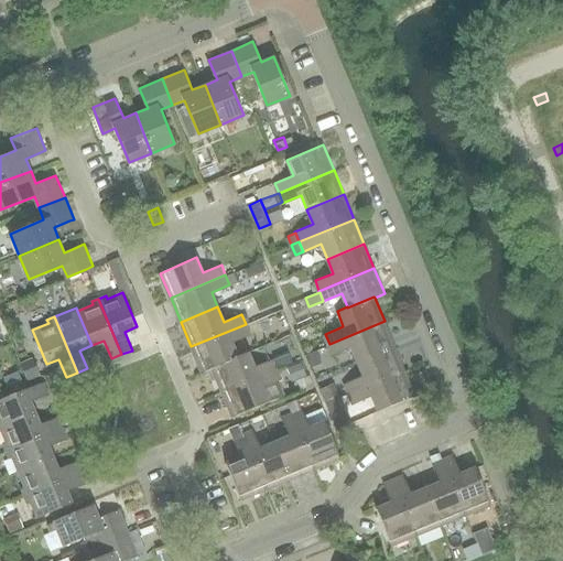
[(394,345),(385,321),(329,344),(333,354),(352,346),(357,360),(394,345)]
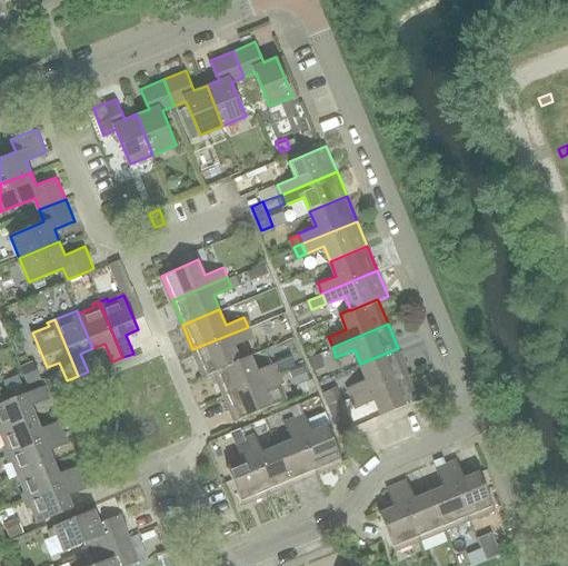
[(252,336),(248,327),(192,349),(203,375),(213,370),(213,369),(240,358),(235,344),(252,336)]
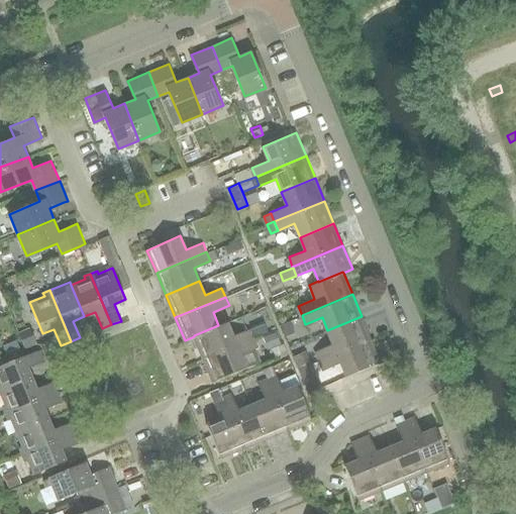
[(371,338),(362,316),(327,330),(333,343),(316,350),(320,360),(371,338)]
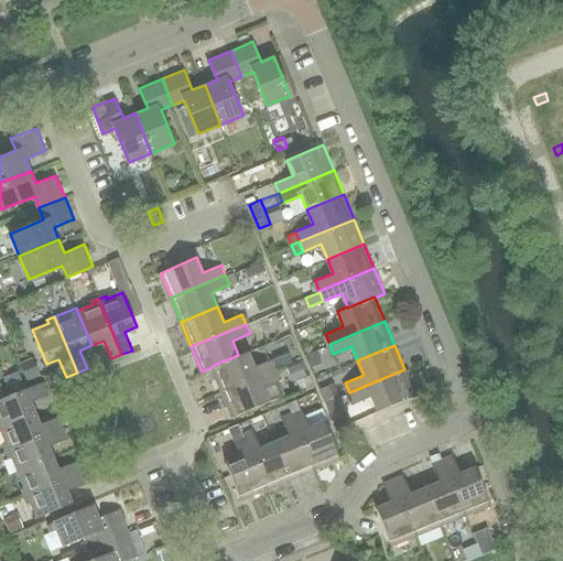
[(322,363),(316,349),(310,353),(307,353),(313,366),(314,365),(322,363)]
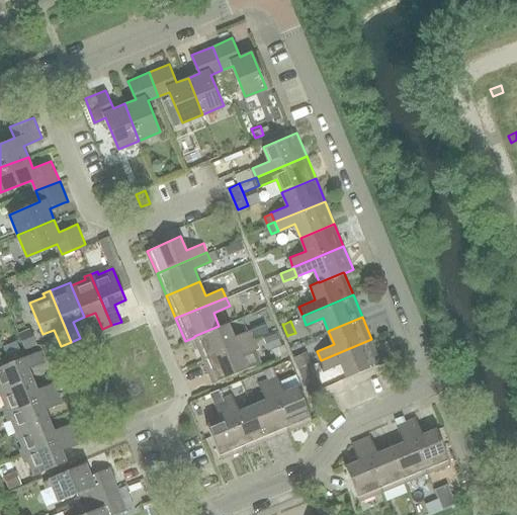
[(204,359),(254,338),(250,329),(234,336),(228,322),(219,326),(194,336),(194,337),(204,359)]
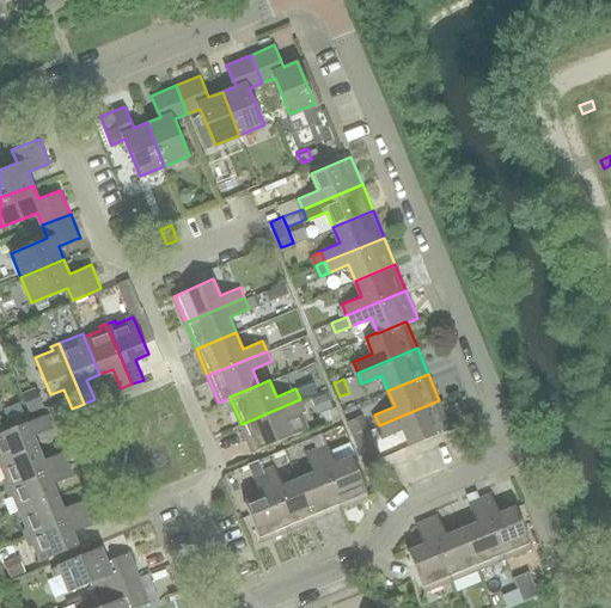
[(36,386),(23,392),(30,411),(43,405),(36,386)]
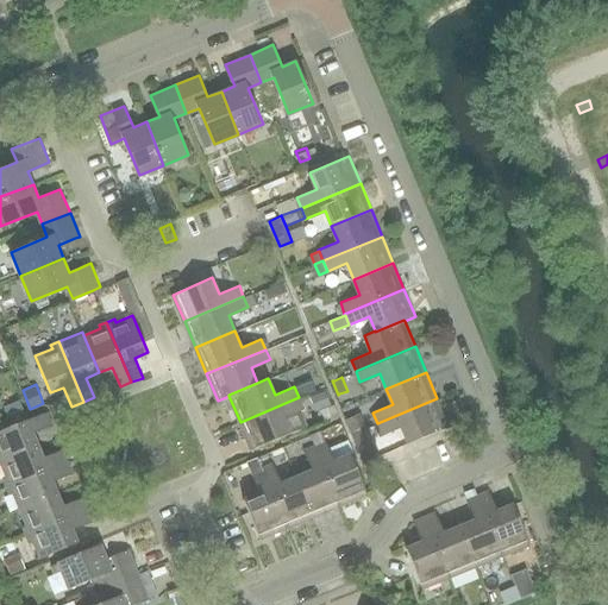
[(314,404),(331,397),(326,389),(311,396),(314,404)]
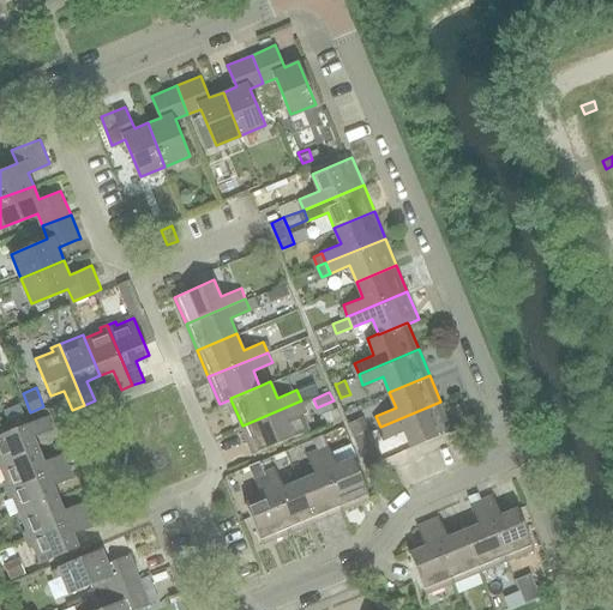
[(287,420),(306,411),(301,400),(242,426),(253,452),(293,435),(287,420)]
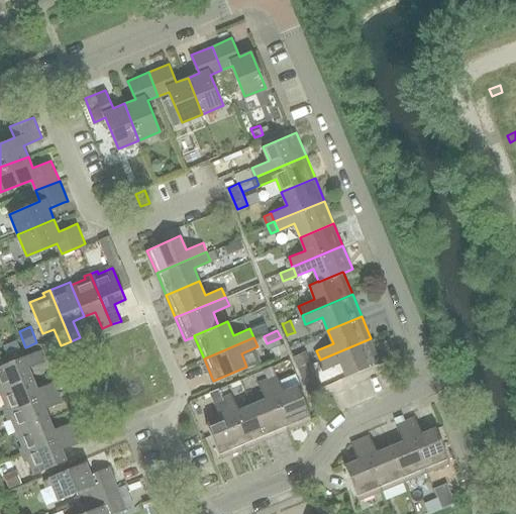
[(380,362),(371,338),(320,360),(324,369),(340,362),(346,376),(380,362)]
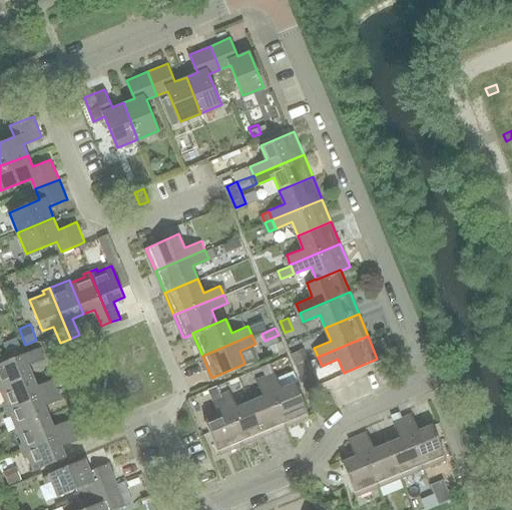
[(0,385),(1,387),(32,374),(28,364),(44,357),(40,347),(24,354),(0,363),(0,385)]
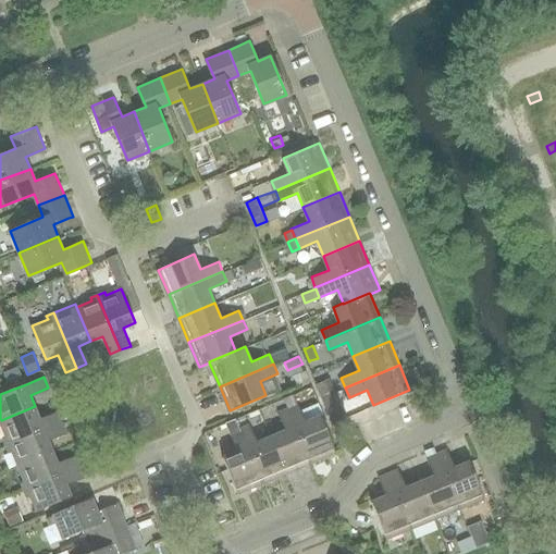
[(24,378),(0,386),(0,394),(26,384),(24,378)]
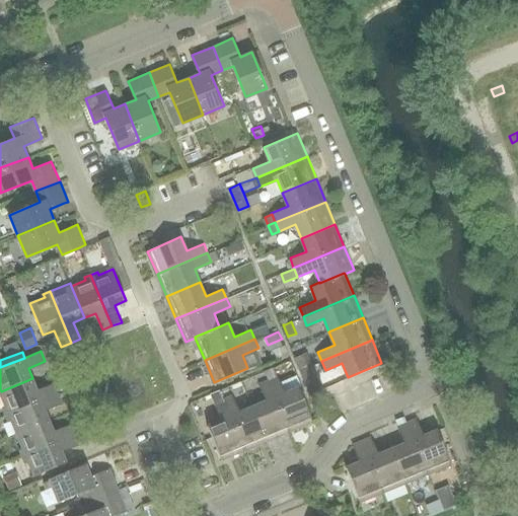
[(295,358),(300,370),(302,369),(313,364),(308,353),(297,357),(295,358)]
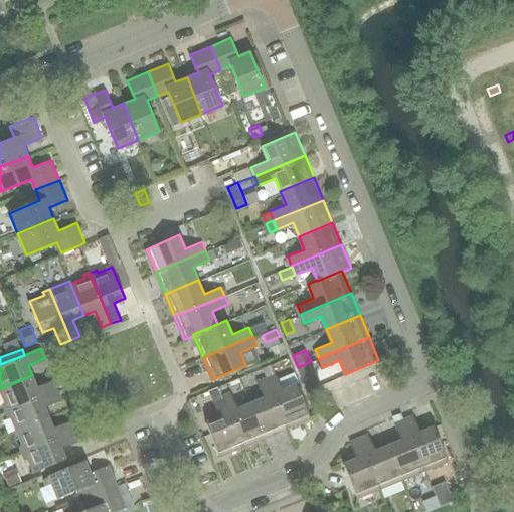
[(311,361),(300,366),(305,377),(316,373),(311,361)]
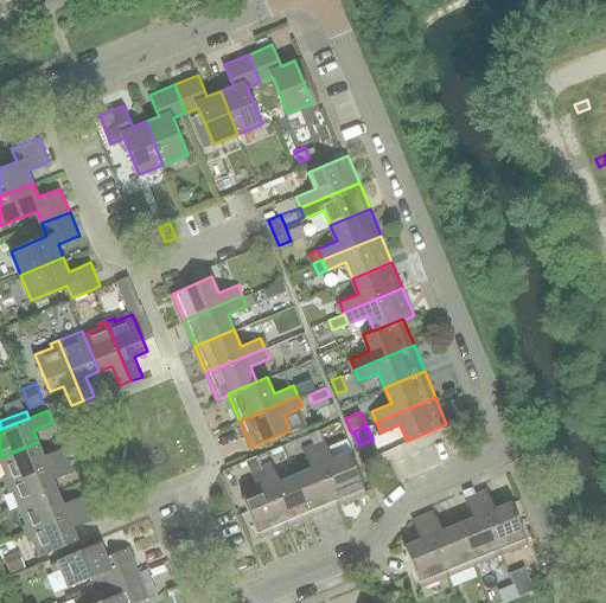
[(310,432),(314,443),(325,438),(320,428),(310,432)]
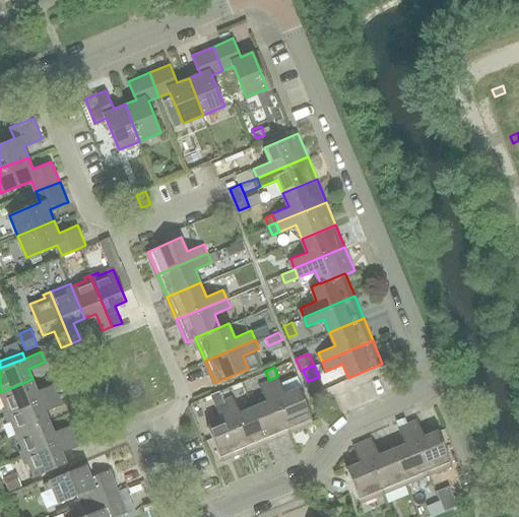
[(278,376),(269,380),(290,431),(314,421),(300,387),(285,393),(278,376)]
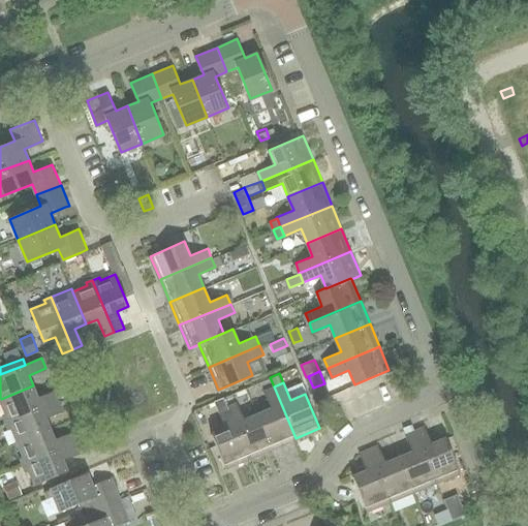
[(6,422),(59,400),(55,390),(37,397),(33,385),(1,399),(6,413),(3,414),(6,422)]
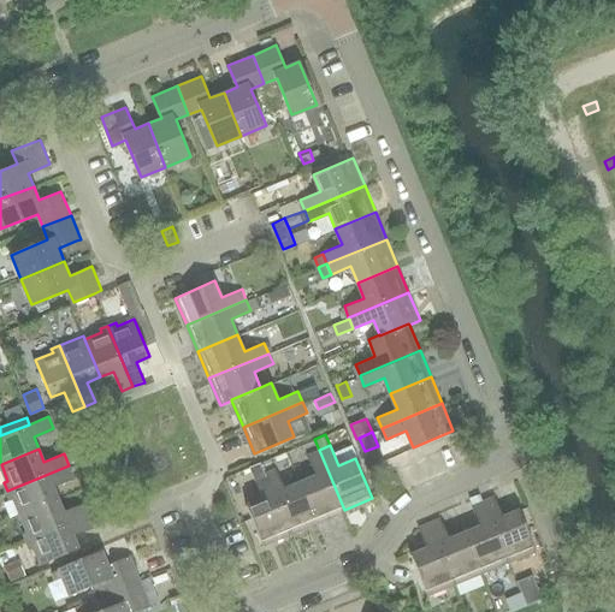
[(344,510),(319,450),(308,455),(317,474),(301,481),(318,521),(344,510)]
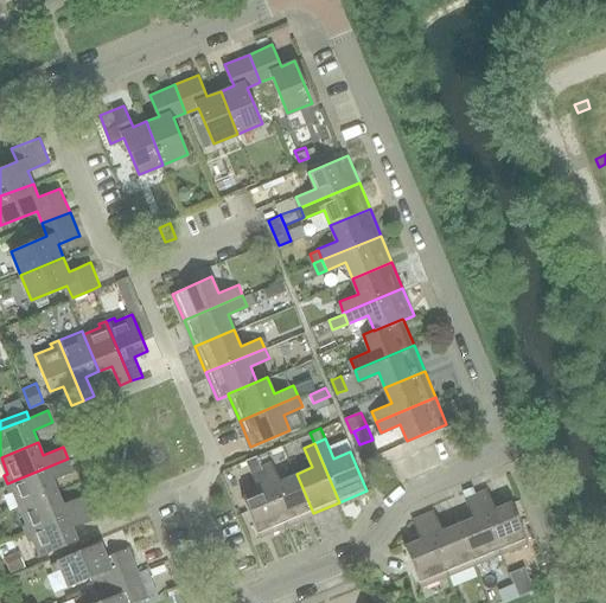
[(262,466),(257,455),(247,459),(252,469),(262,466)]
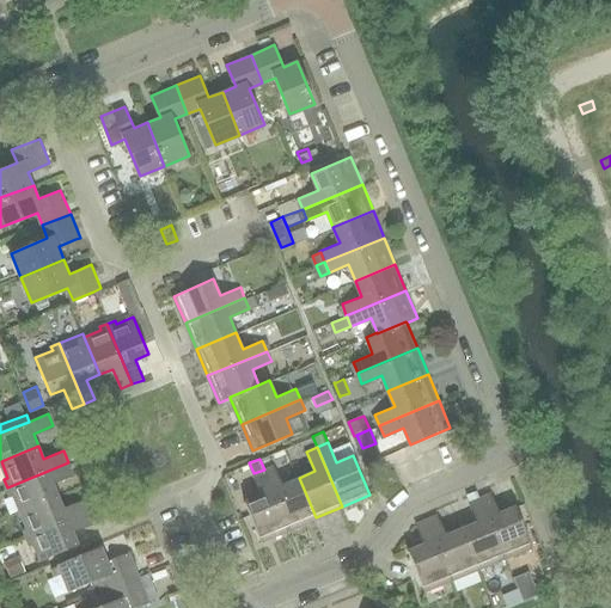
[(73,473),(68,462),(7,487),(11,495),(14,493),(20,510),(57,495),(53,481),(73,473)]
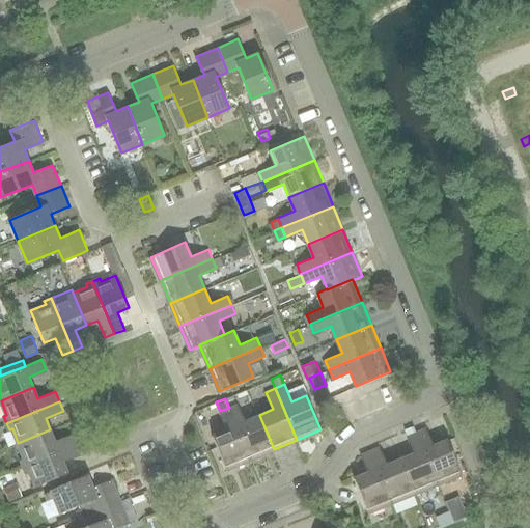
[(274,449),(259,415),(246,420),(239,404),(229,408),(251,460),(274,449)]
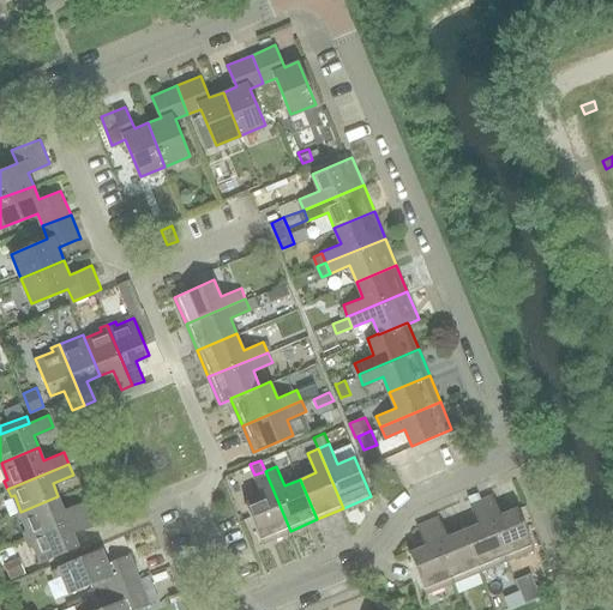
[(290,531),(265,471),(254,475),(263,495),(246,502),(263,542),(290,531)]
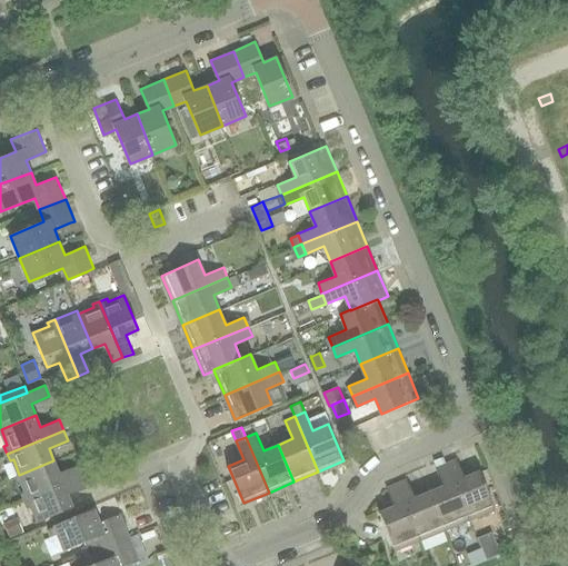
[(457,458),(447,463),(469,518),(495,507),(480,470),(465,477),(457,458)]
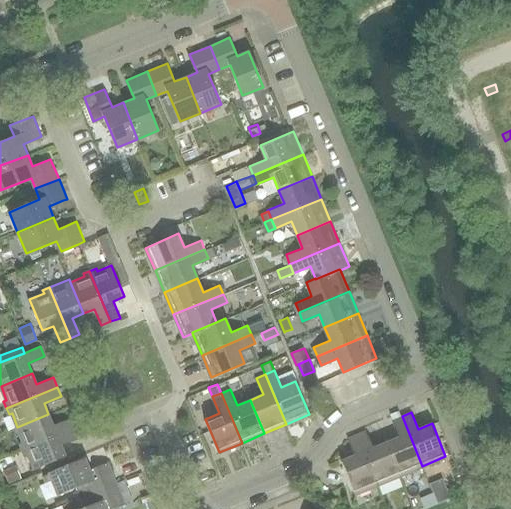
[(23,448),(74,427),(70,418),(53,425),(48,414),(17,427),(23,441),(20,442),(23,448)]
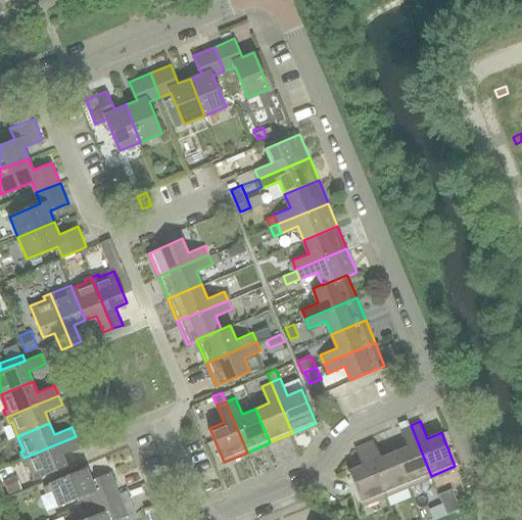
[(431,476),(411,425),(401,428),(409,445),(395,452),(409,485),(431,476)]
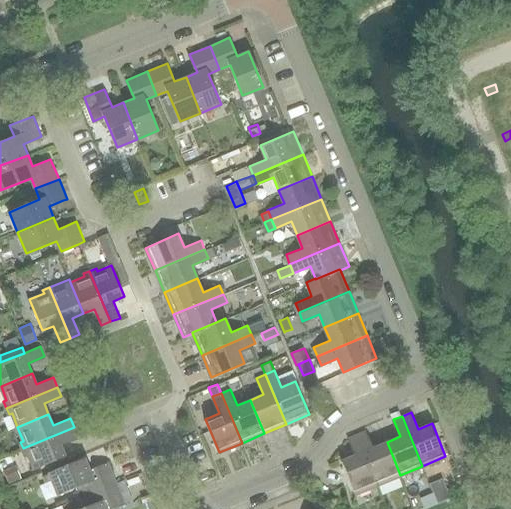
[(61,444),(63,443),(77,437),(74,427),(23,448),(25,455),(28,454),(34,468),(65,455),(61,444)]
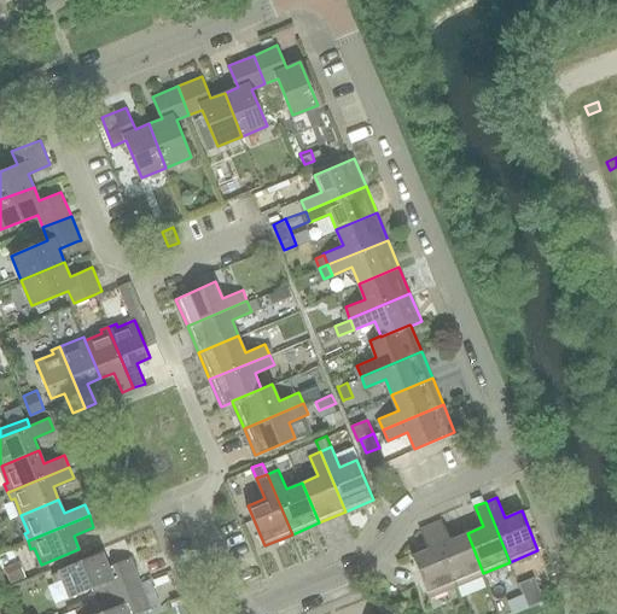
[(483,573),(467,533),(452,539),(443,519),(431,524),(457,584),(483,573)]
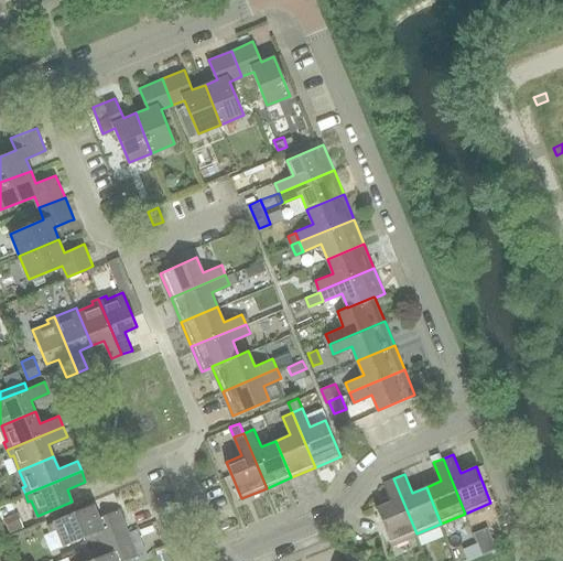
[(417,533),(393,478),(383,483),(391,500),(377,507),(391,543),(417,533)]
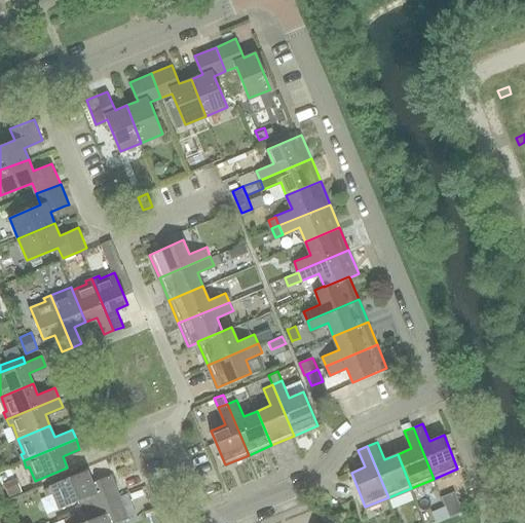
[(87,470),(65,479),(44,488),(47,494),(53,492),(60,507),(78,499),(82,510),(119,495),(111,475),(92,482),(87,470)]
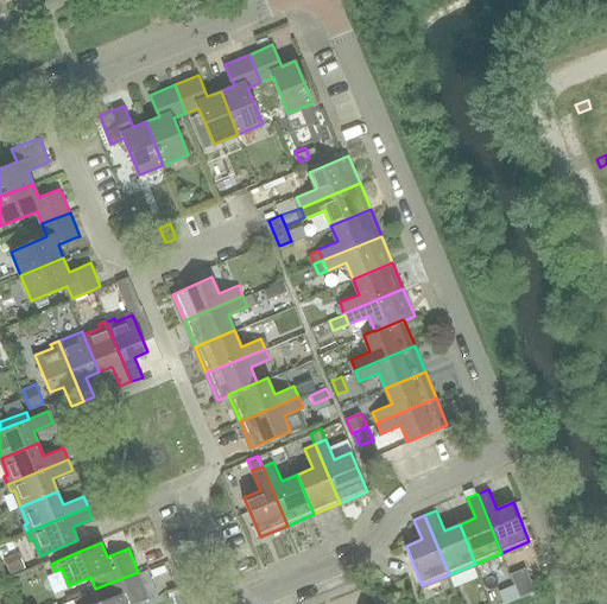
[(6,557),(12,571),(25,565),(19,552),(6,557)]
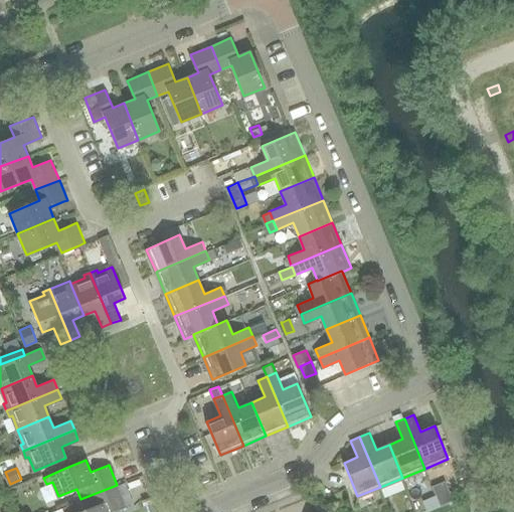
[(433,487),(440,505),(453,499),(446,481),(433,487)]
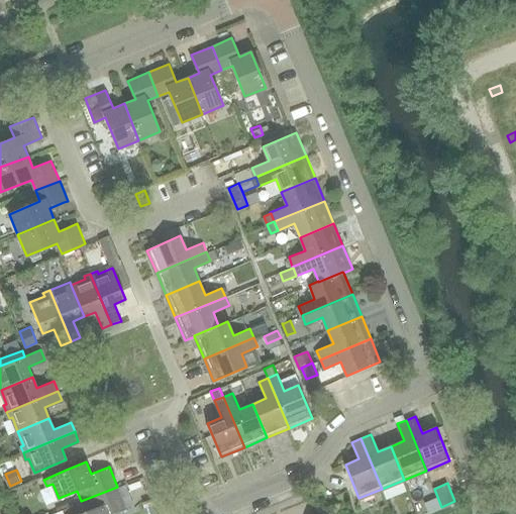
[(108,513),(125,507),(117,487),(81,501),(63,509),(65,513),(108,513)]
